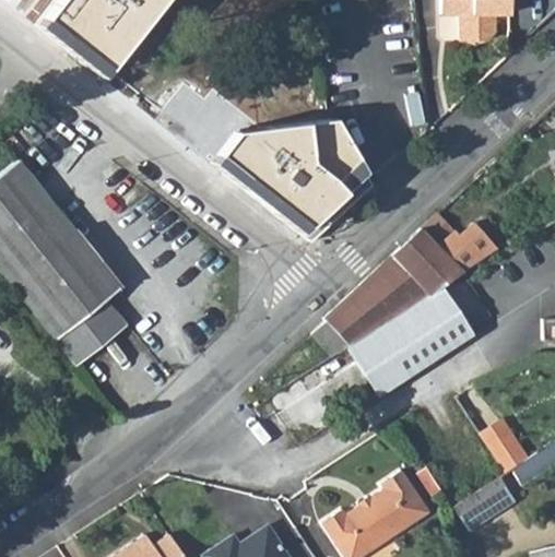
[(48,0),(34,18),(104,75),(165,0),(48,0)]
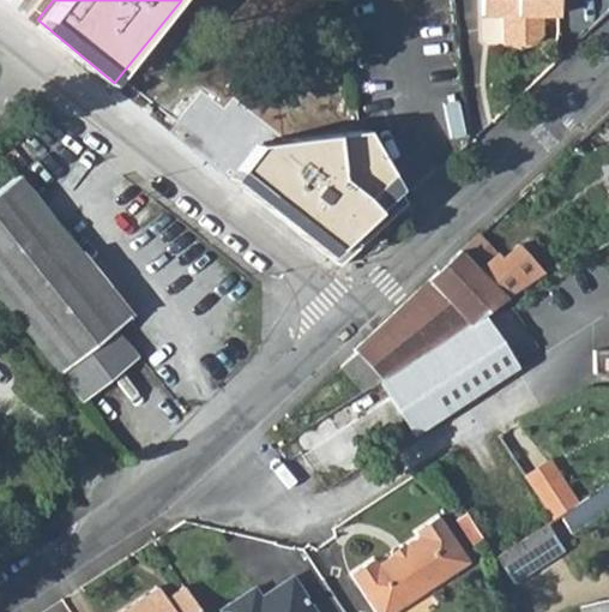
[(562,13),(562,0),(476,0),(477,15),(507,13),(508,43),(535,43),(546,33),(544,13),(562,13)]
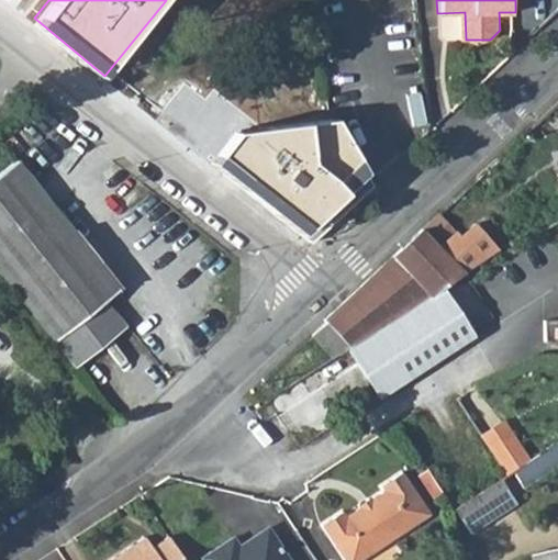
[(237,135),(213,164),(308,244),(367,176),(337,122),(237,135)]
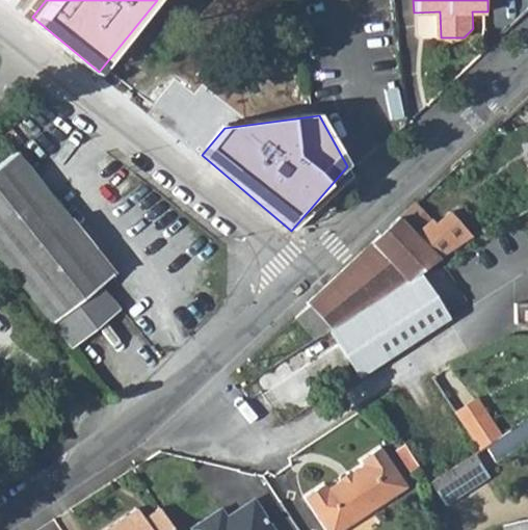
[(104,286),(117,275),(21,154),(0,170),(0,253),(76,349),(124,312),(104,286)]
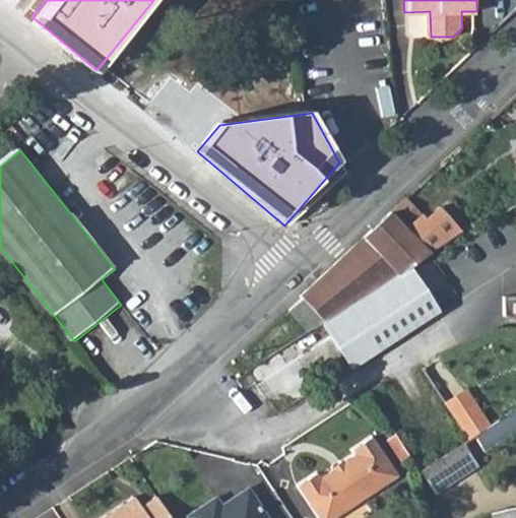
[(410,195),(394,210),(426,253),(461,232),(443,207),(428,218),(410,195)]
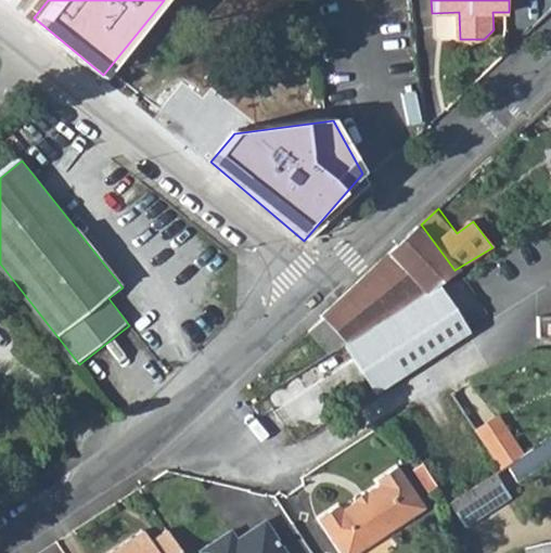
[(455,270),(421,224),(349,293),(324,317),(349,345),(346,347),(377,391),(472,331),(468,324),(439,280),(455,270)]
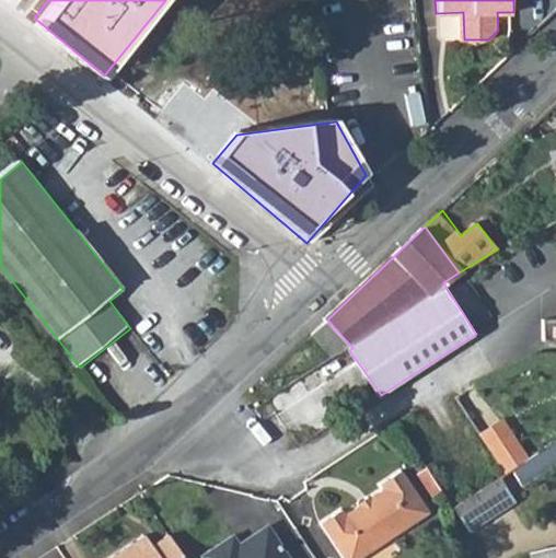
[(497,250),(459,272),(495,322),(548,287),(516,239),(497,250)]
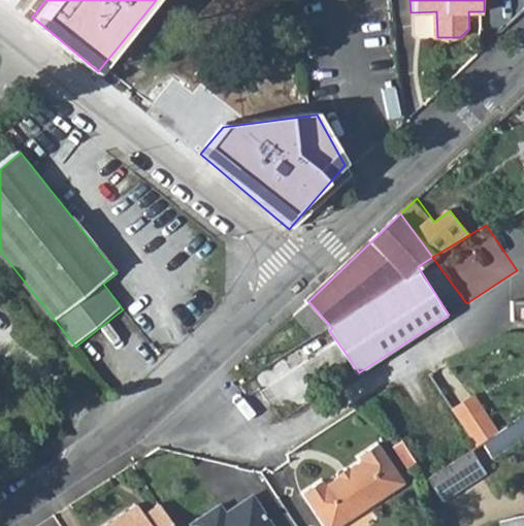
[(432,257),(418,266),(445,308),(456,301),(459,307),(466,303),(432,257)]
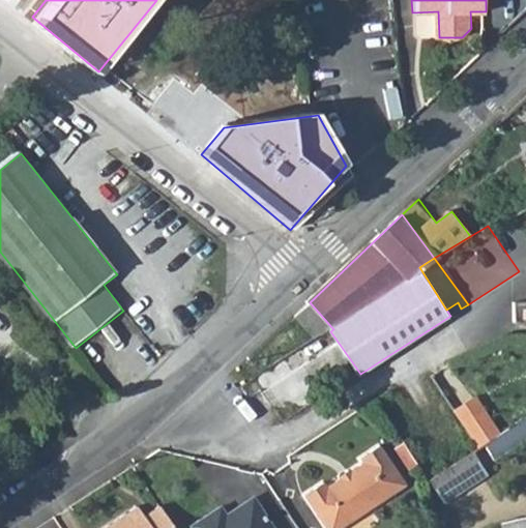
[(525,300),(517,301),(518,321),(525,321),(525,300)]
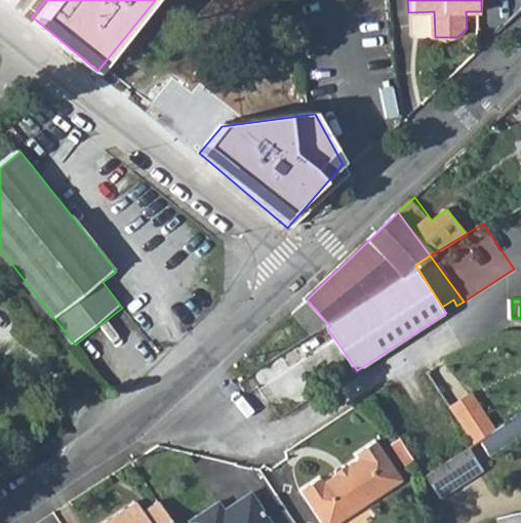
[(307,299),(293,312),(313,336),(327,328),(330,326),(307,299)]
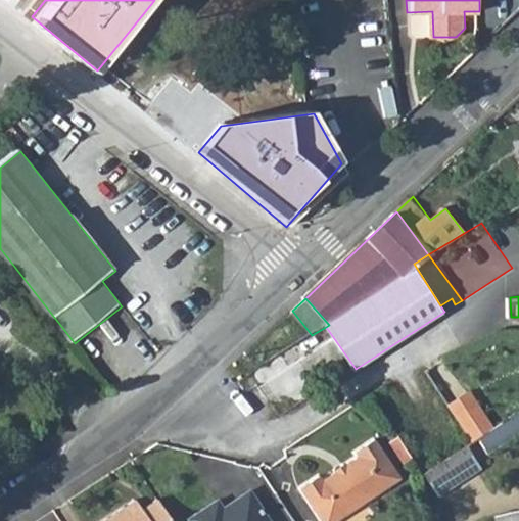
[(444,312),(455,304),(452,298),(440,305),(444,312)]
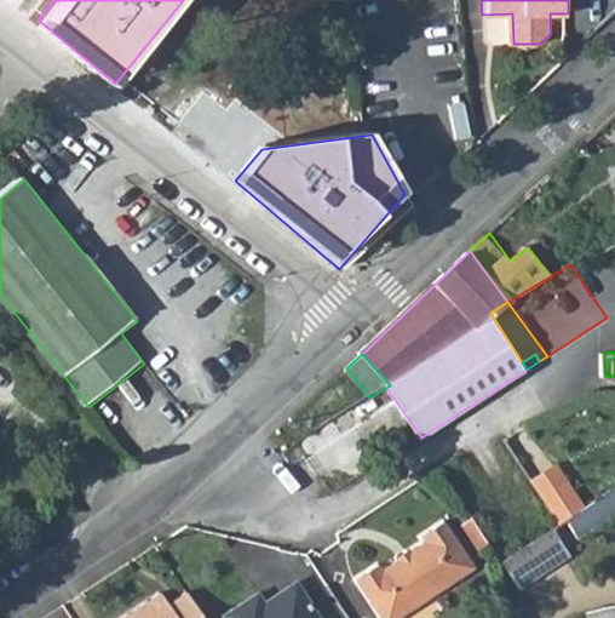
[(562,520),(588,504),(563,461),(536,478),(562,520)]
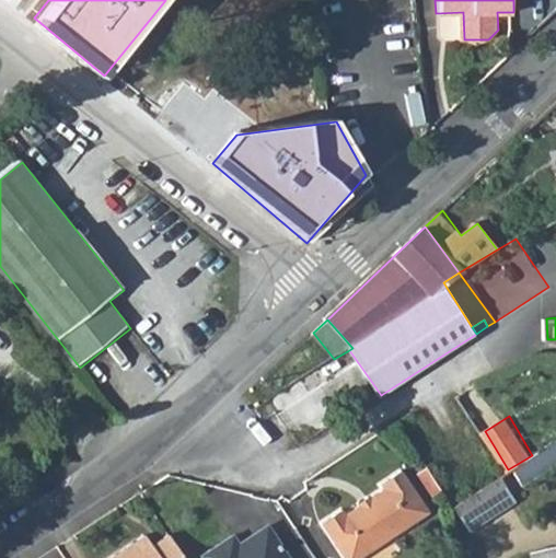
[(555,443),(518,468),(530,485),(555,468),(555,443)]
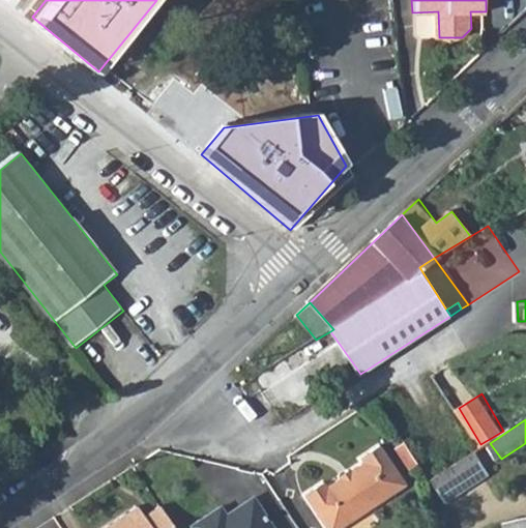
[(307,501),(325,527),(350,527),(409,489),(383,449),(362,464),(364,468),(329,492),(327,488),(307,501)]
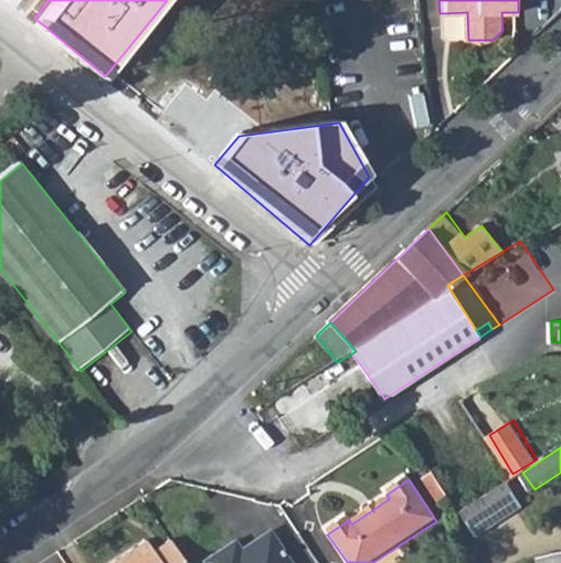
[(509,481),(463,510),(479,535),(525,506),(509,481)]
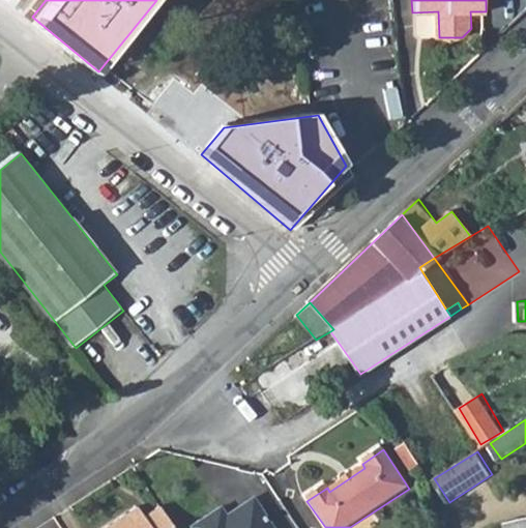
[(225,512),(200,527),(274,527),(258,502),(230,521),(225,512)]
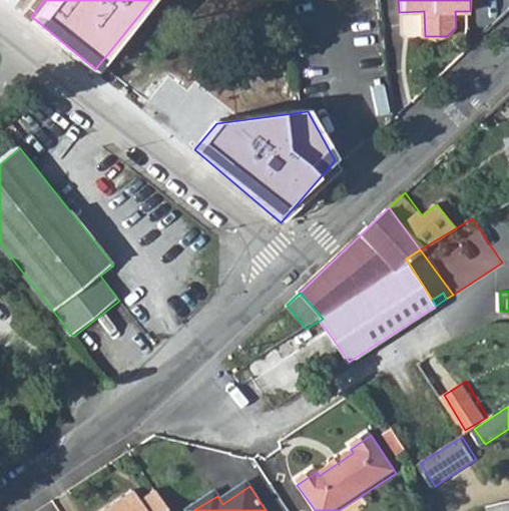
[(165,510),(162,506),(152,491),(136,501),(131,493),(103,510),(165,510)]
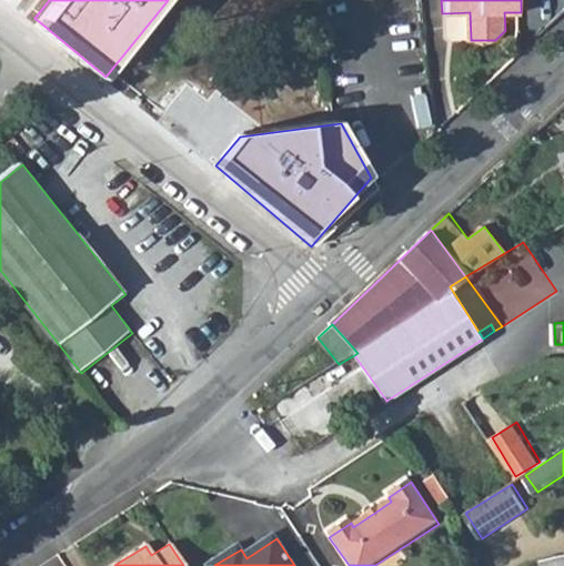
[(563,553),(541,559),(541,565),(563,565),(563,553)]
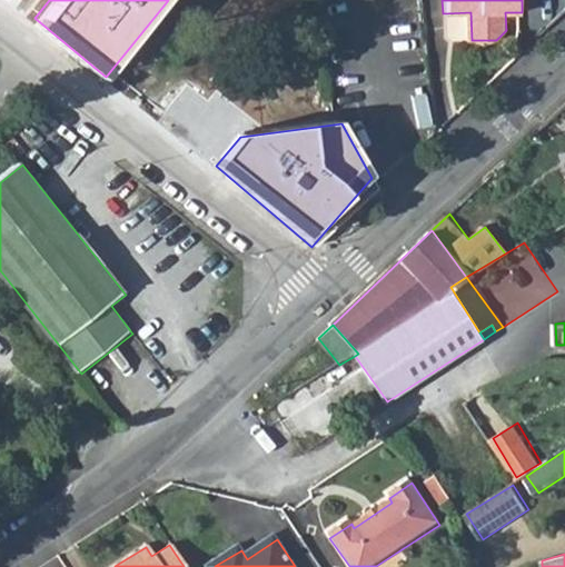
All buildings are outlined.
